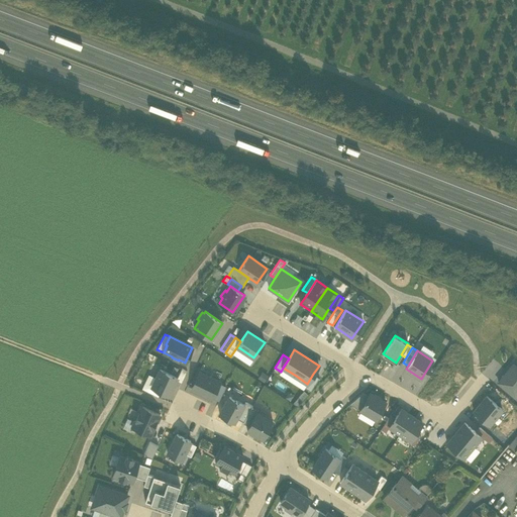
[(516,367),(513,364),(498,382),(515,396),(516,393),(516,367)]
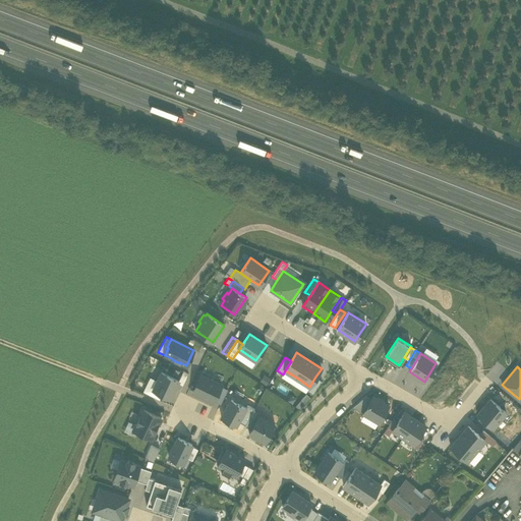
[(285,370),(283,374),(281,377),(294,385),(298,379),(285,370)]
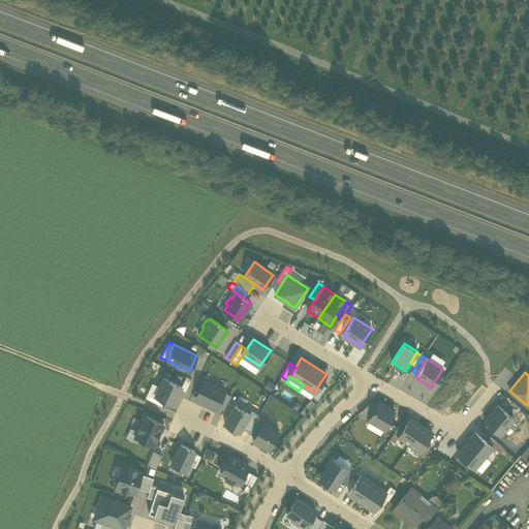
[(186,377),(181,386),(180,389),(186,392),(191,379),(186,377)]
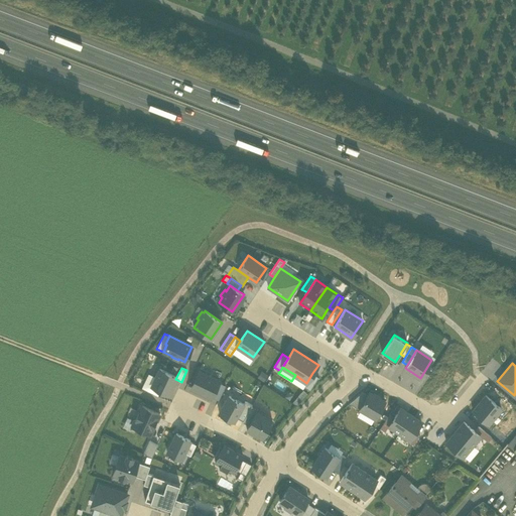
[(176,377),(160,369),(151,386),(168,394),(175,379),(176,377)]
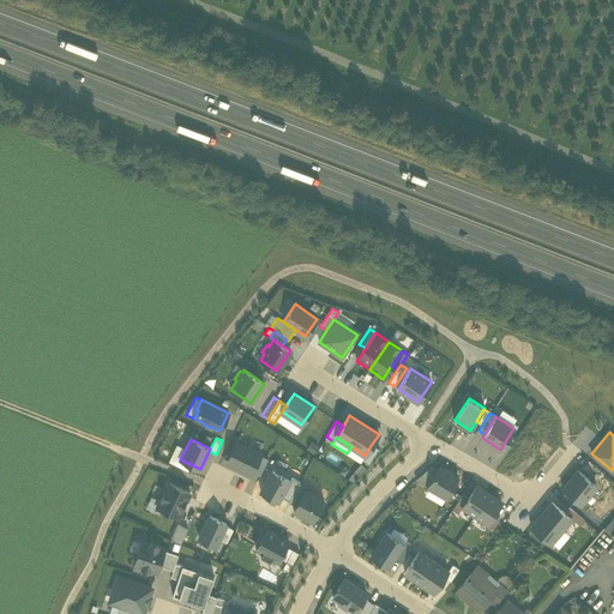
[(238,443),(228,462),(251,473),(251,471),(259,455),(260,453),(238,443)]
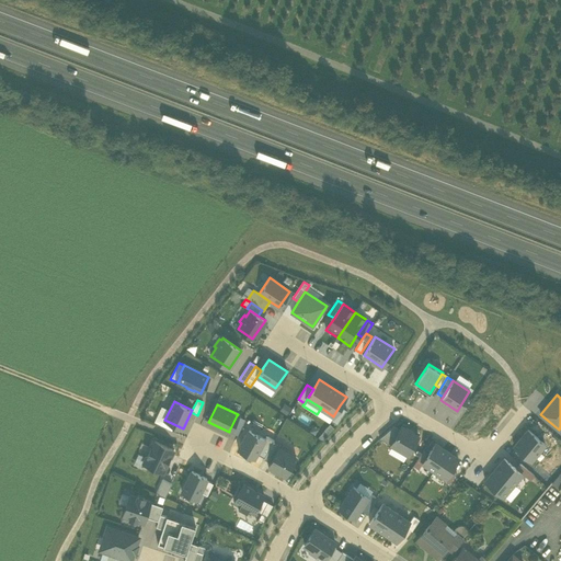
[(340,405),(333,416),(331,421),(338,424),(346,410),(340,405)]
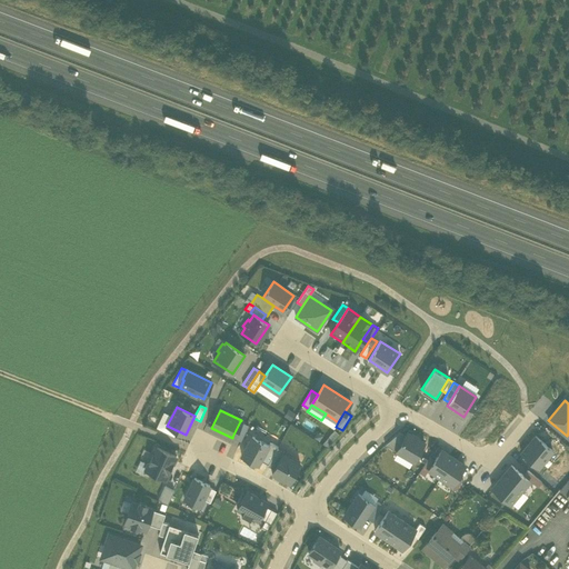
[(338,422),(326,413),(321,420),(333,429),(336,427),(338,422)]
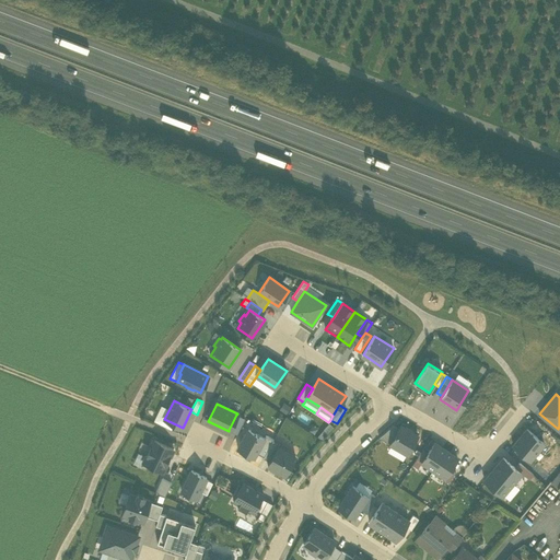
[(245,418),(236,415),(229,430),(237,434),(245,418)]
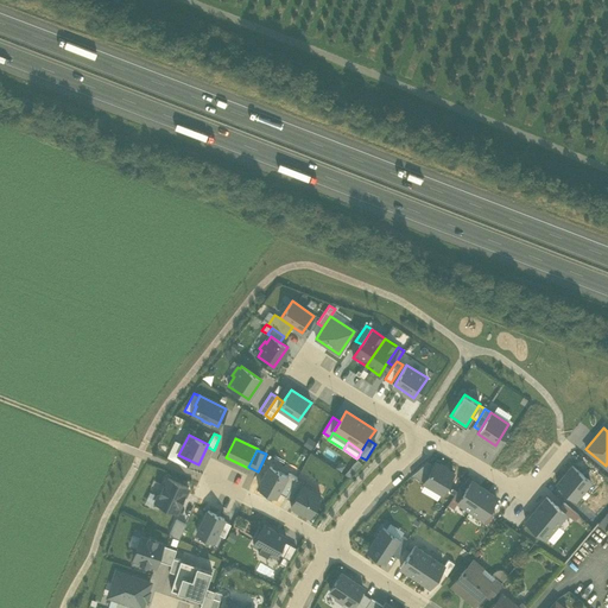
[(411,475),(423,482),(434,464),(428,461),(411,475)]
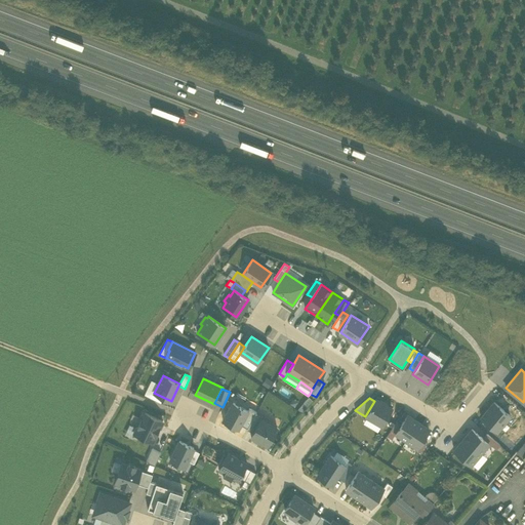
[(374,401),(365,416),(381,426),(392,407),(387,404),(387,403),(379,399),(379,400),(375,398),(374,401)]
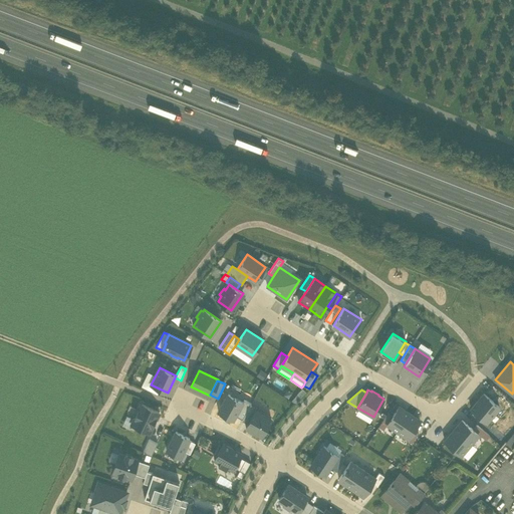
[(499,391),(491,400),(499,407),(505,412),(513,403),(499,391)]
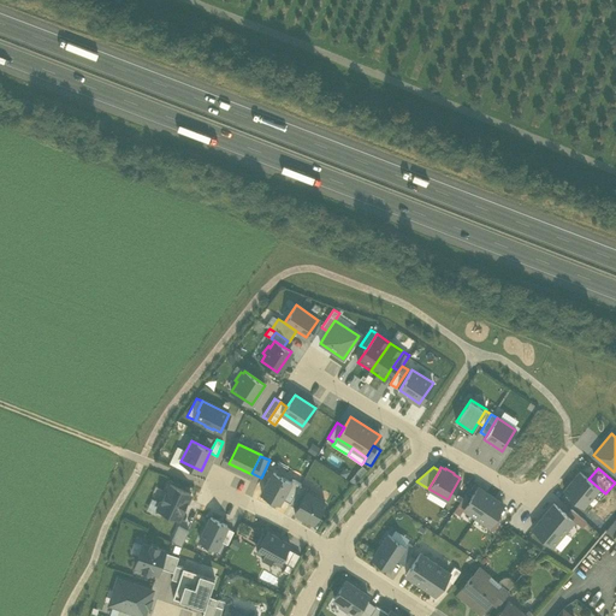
[(588,479),(580,472),(564,490),(582,505),(598,487),(588,479)]
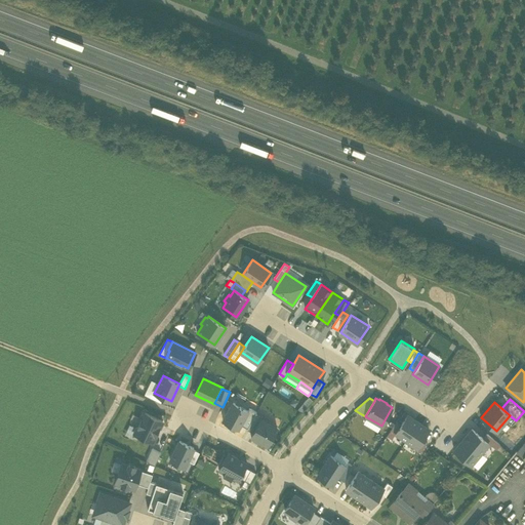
[(247,411),(233,403),(223,420),(238,429),(240,425),(247,411)]
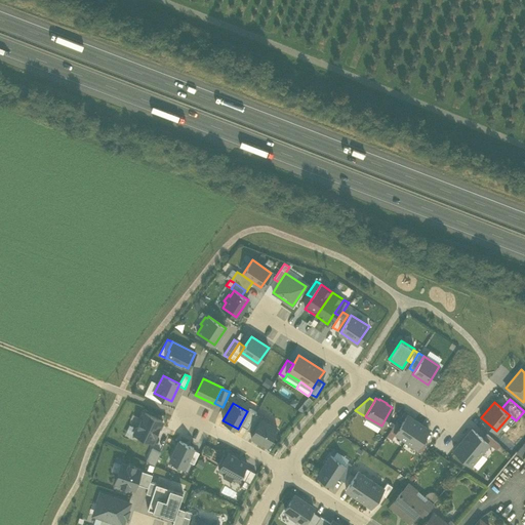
[(249,408),(247,411),(240,425),(247,429),(255,413),(256,412),(249,408)]
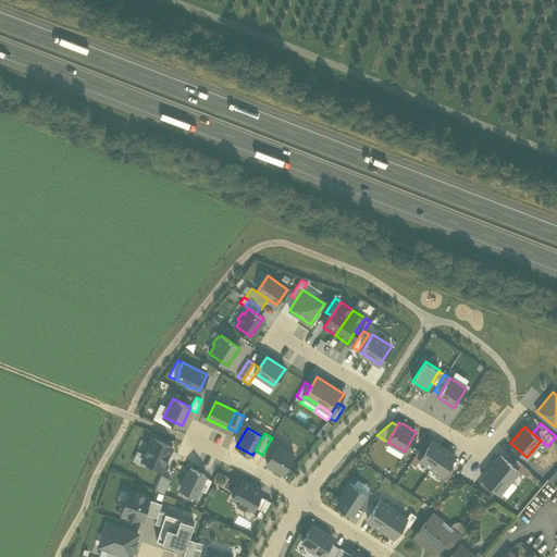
[(172,446),(153,437),(143,460),(161,469),(172,446)]
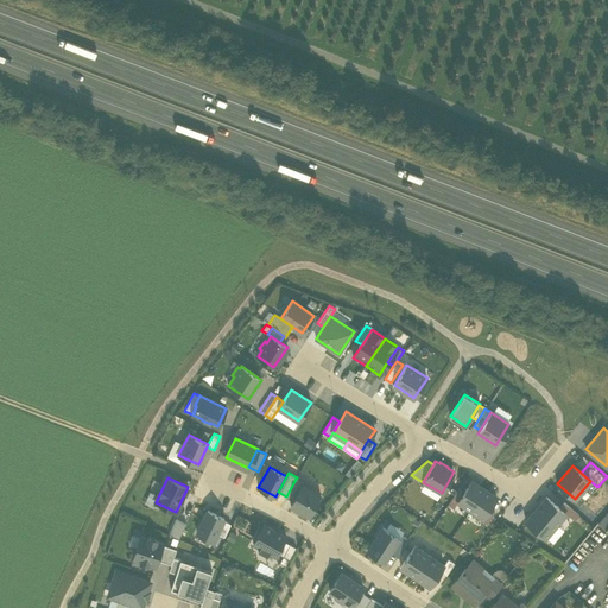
[(286,496),(286,498),(293,501),(302,485),(303,486),(304,482),(296,479),(286,496)]
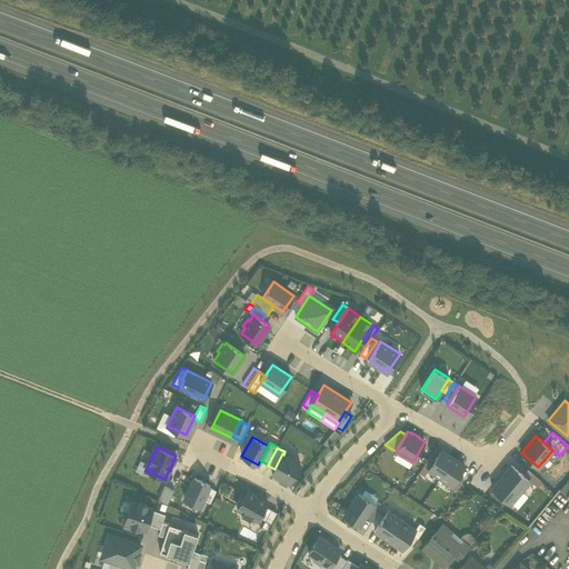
[(465,465),(441,449),(435,459),(428,469),(451,485),(458,476),(465,465)]
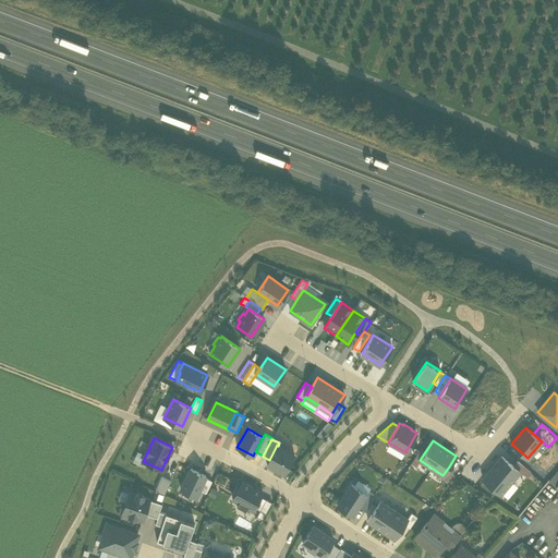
[(269,460),(267,464),(270,466),(270,468),(278,471),(283,473),(294,455),(278,446),(277,445),(269,460)]
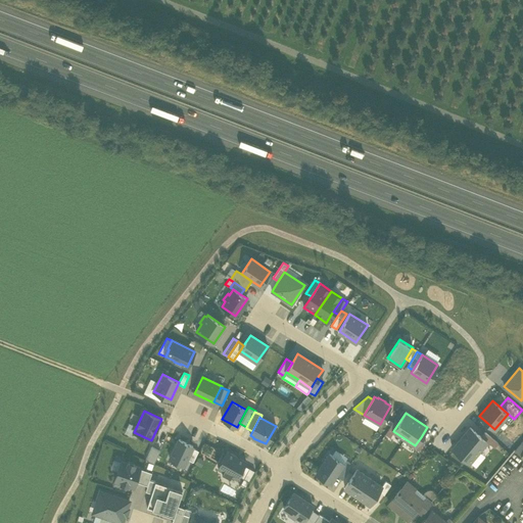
[(394,419),(385,433),(389,437),(393,431),(399,422),(394,419)]
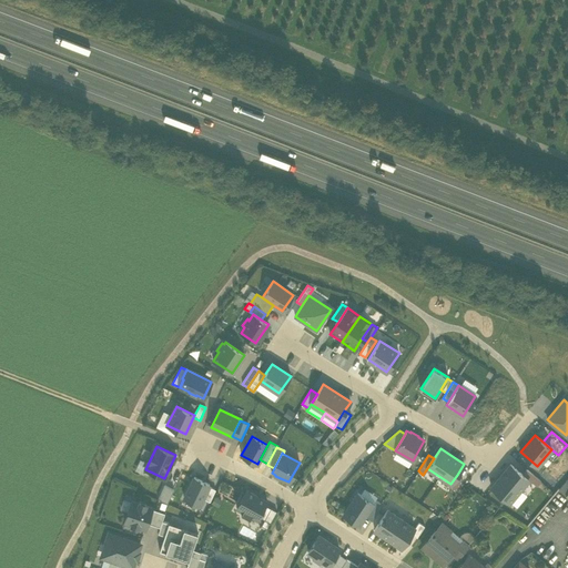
[(510,464),(490,487),(509,503),(528,479),(521,474),(510,464)]
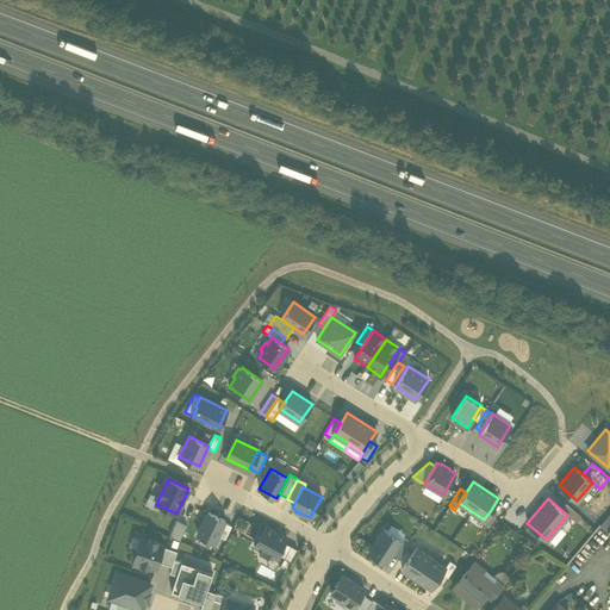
[(565,503),(560,509),(567,515),(577,522),(582,516),(565,503)]
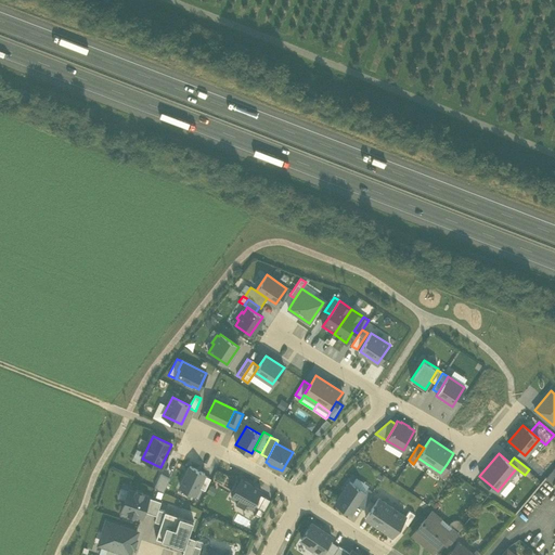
[(451,467),(447,464),(440,473),(439,474),(444,478),(451,467)]
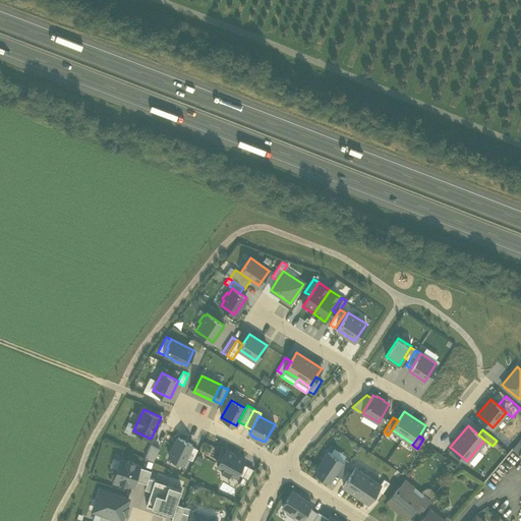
[(192,444),(178,438),(169,457),(182,464),(186,457),(191,446),(192,444)]
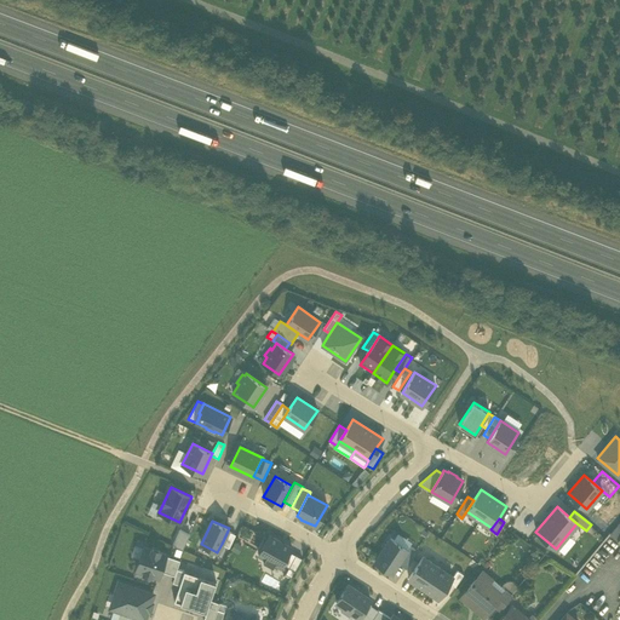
[(618,540),(619,541),(619,521),(609,533),(618,540)]
